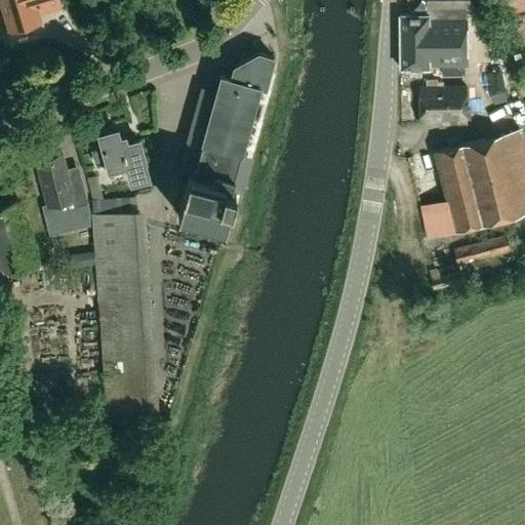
[(57,0),(0,0),(10,31),(39,22),(37,12),(44,8),(43,5),(57,0)]
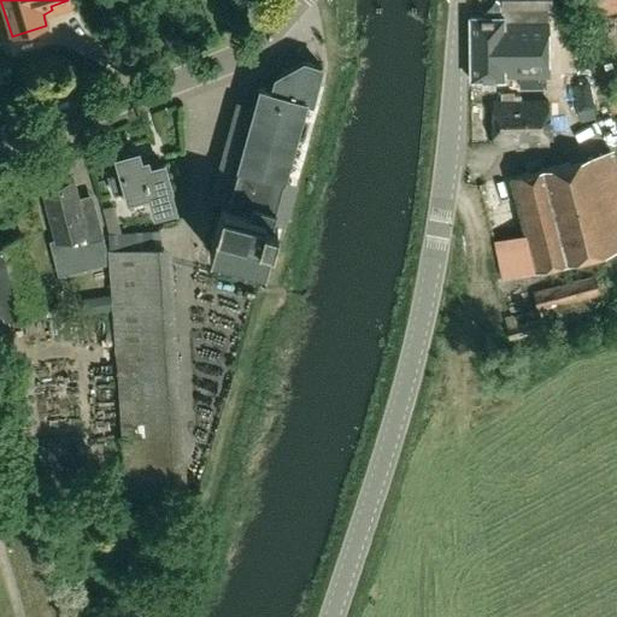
[(501,92),(513,92),(513,78),(519,78),(548,78),(548,22),(547,22),(547,9),(550,9),(550,0),(497,0),(483,15),(483,19),(470,19),(470,81),(501,81),(501,92)]
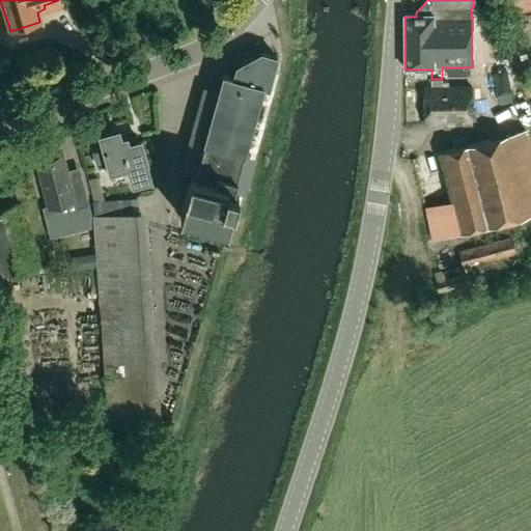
[(499,9),(500,19),(530,15),(530,12),(530,5),(499,9)]
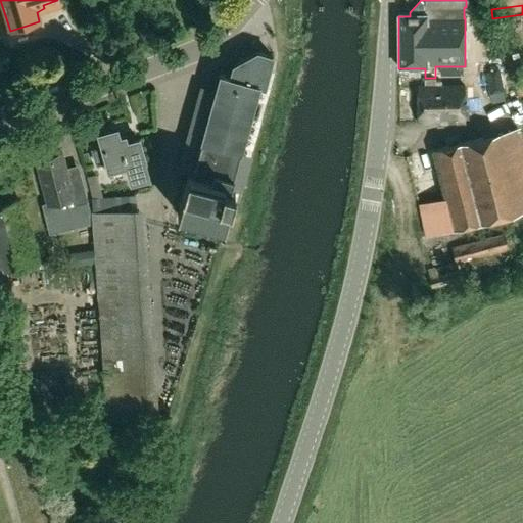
[(485,44),(486,59),(507,58),(506,43),(485,44)]
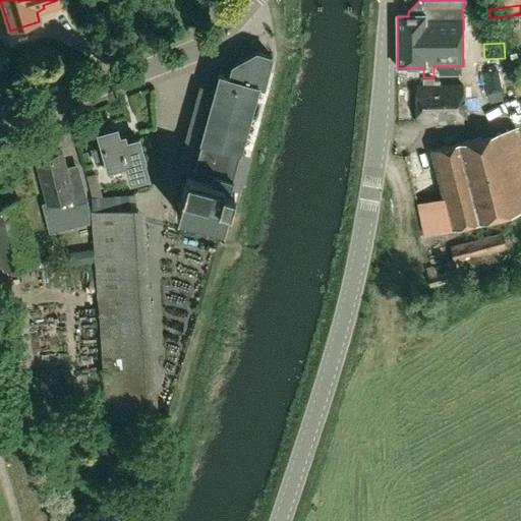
[(234,189),(230,188),(259,85),(264,87),(273,56),(256,52),(233,64),(230,77),(220,74),(216,90),(192,170),(191,174),(188,173),(177,212),(224,225),(234,189)]
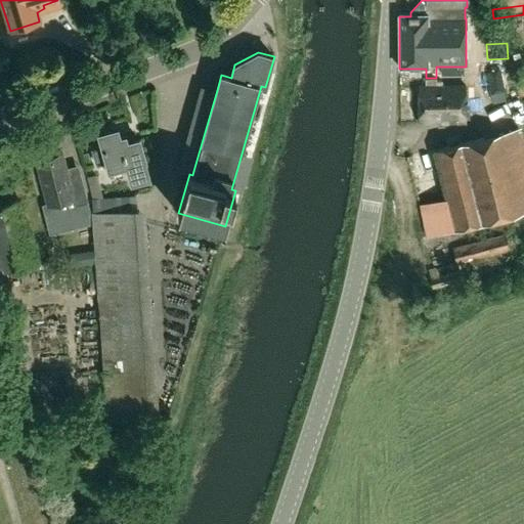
[(485,72),(491,99),(506,96),(499,69),(485,72)]
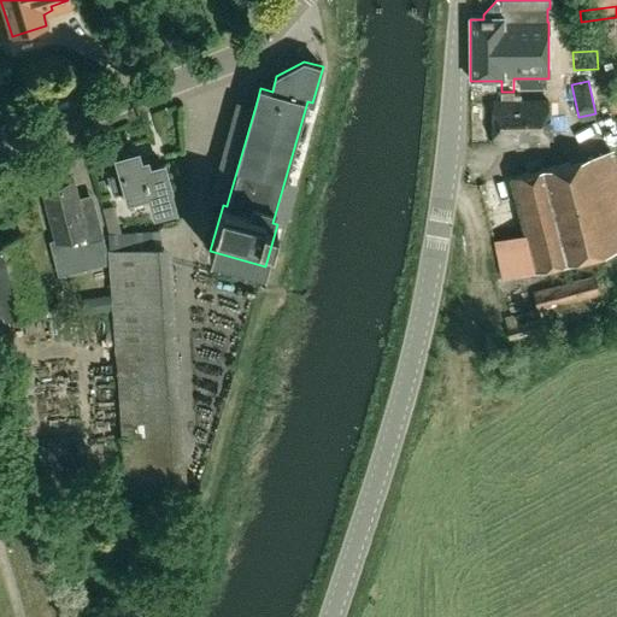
[(513,92),(501,92),(501,104),(493,104),(493,147),(548,147),(548,103),(521,103),(521,99),(513,99),(513,92)]
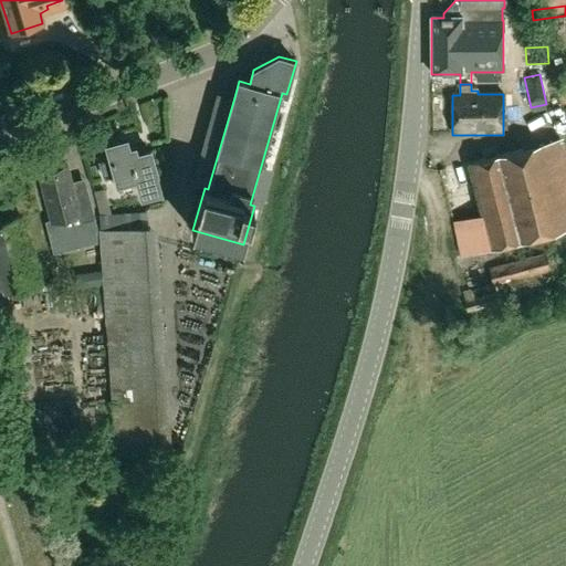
[(234,97),(219,93),(195,180),(209,185),(234,97)]
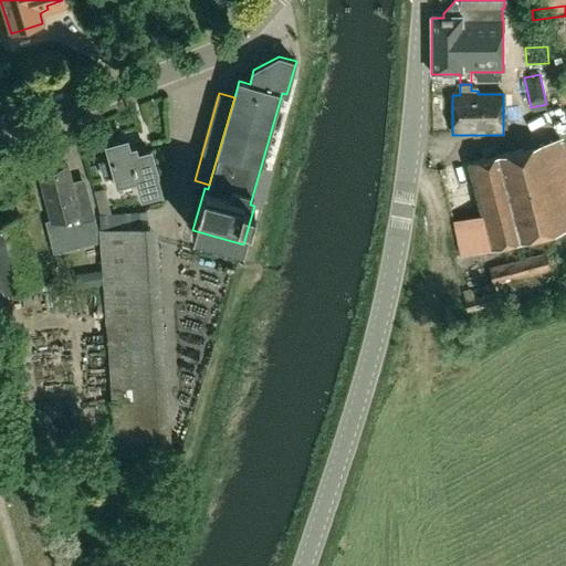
[(439,171),(461,257),(565,229),(565,157),(561,139),(543,145),(439,171)]
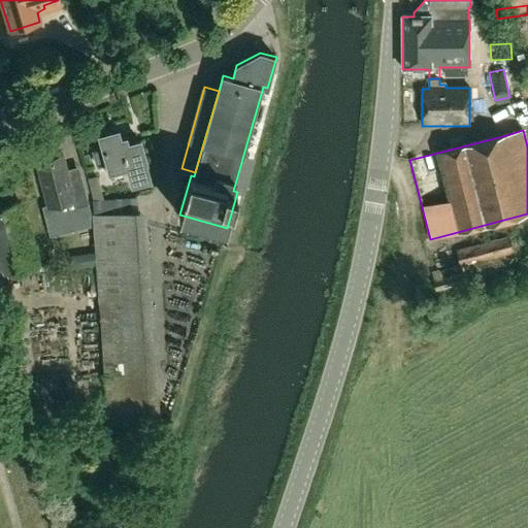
[(130,140),(129,137),(120,139),(118,131),(100,135),(103,149),(93,152),(97,166),(107,163),(109,171),(128,167),(131,178),(132,186),(153,180),(147,163),(149,162),(142,137),(135,139),(130,140)]
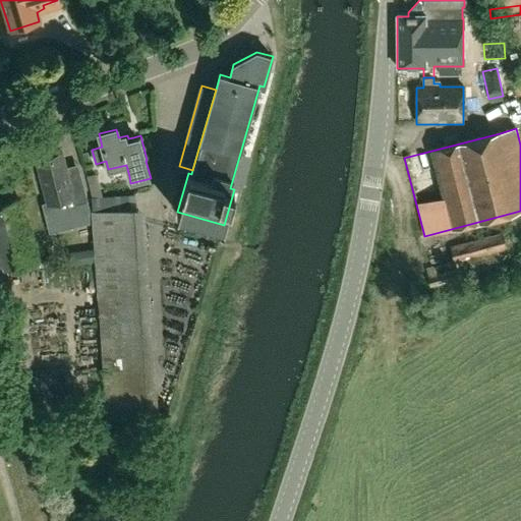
[(61,154),(36,160),(48,205),(72,198),(74,205),(87,201),(79,174),(67,177),(61,154)]
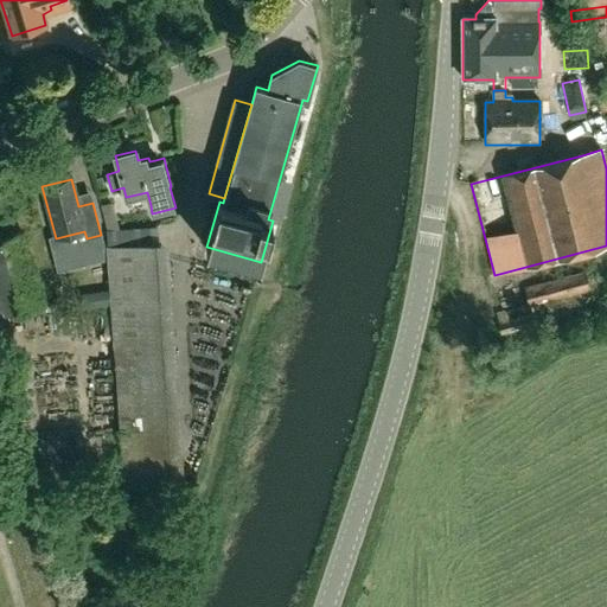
[(148,229),(107,232),(125,484),(171,480),(155,246),(149,247),(148,229)]
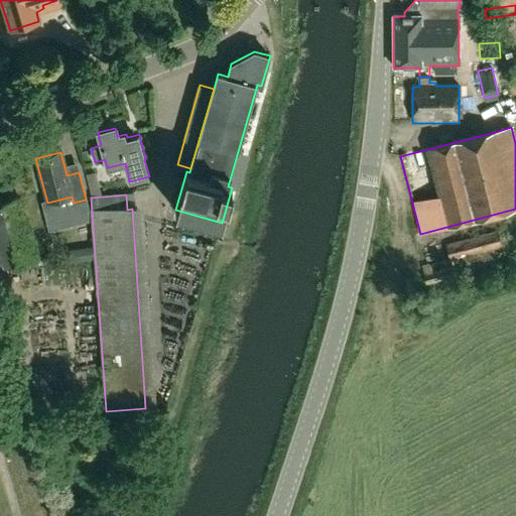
[(0,262),(3,262),(4,265),(32,257),(16,199),(0,203),(0,262)]
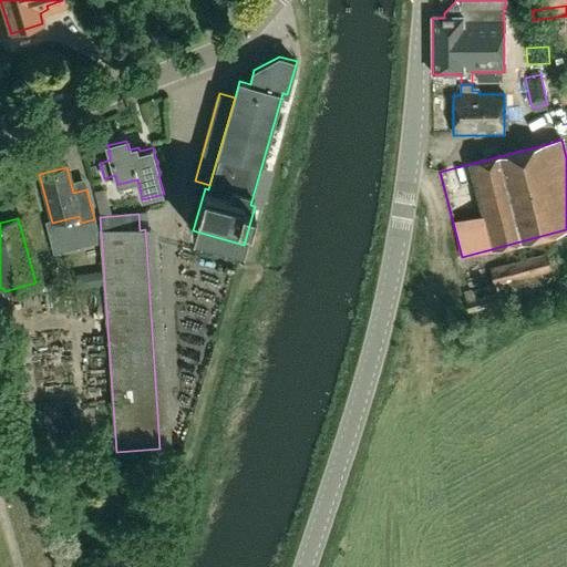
[(493,285),(494,285),(550,270),(546,253),(488,268),(493,285)]
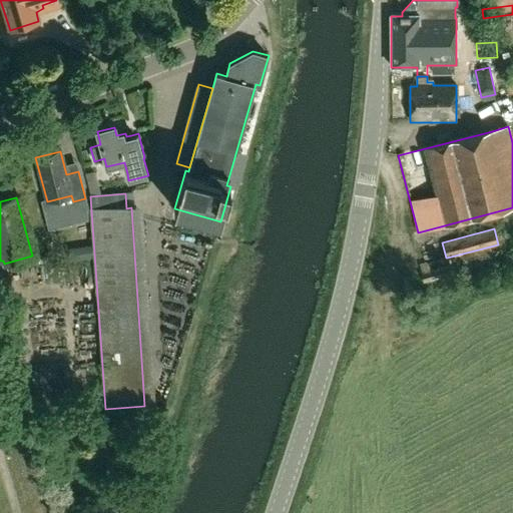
[(79,247),(81,261),(93,259),(91,245),(79,247)]
